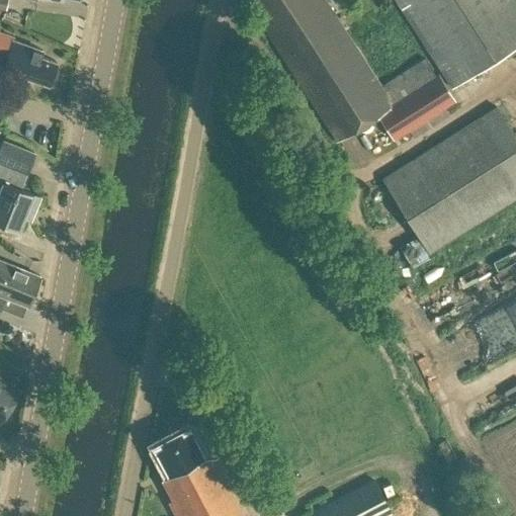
[(0,0),(0,10),(7,12),(9,0),(53,0),(61,1),(61,0),(0,0)]
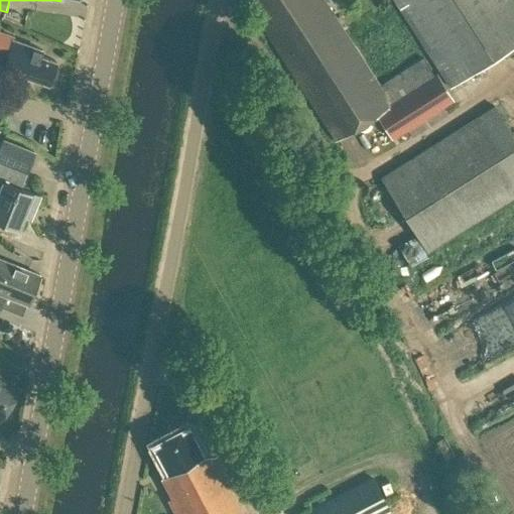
[(395,139),(455,102),(438,76),(435,78),(424,59),(380,88),(324,0),(244,0),(337,143),(380,115),(395,139)]
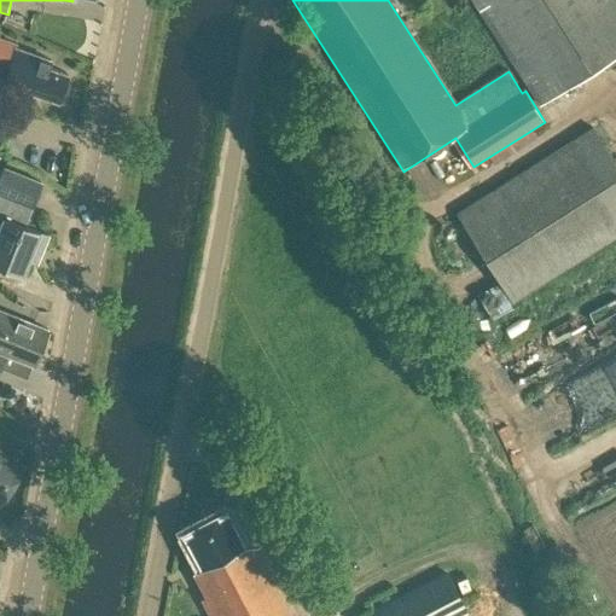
[(471,0),(541,108),(615,58),(615,0),(471,0)]
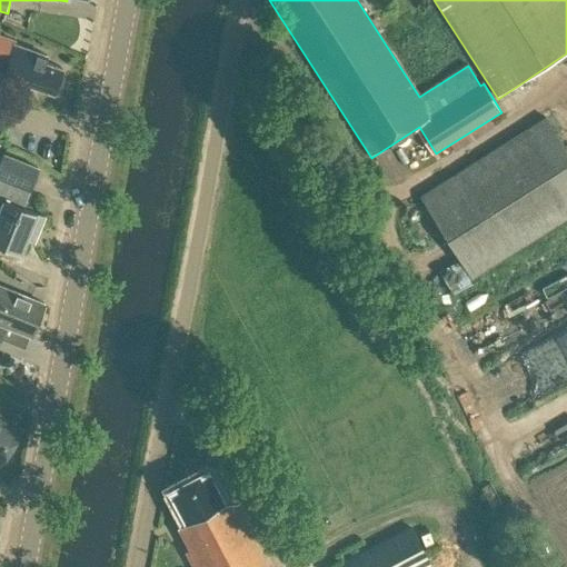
[(31,86),(56,93),(65,71),(47,65),(49,58),(16,47),(17,43),(0,37),(0,80),(2,82),(2,83),(29,91),(31,86)]
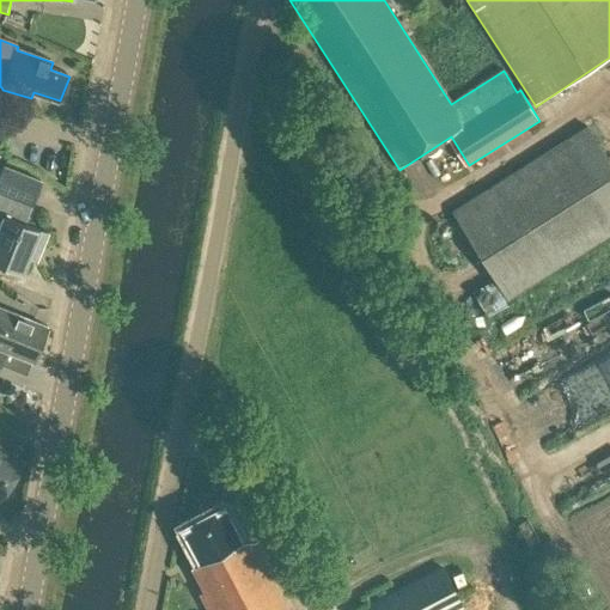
[(609,163),(589,129),(453,214),(508,302),(609,237),(609,163)]
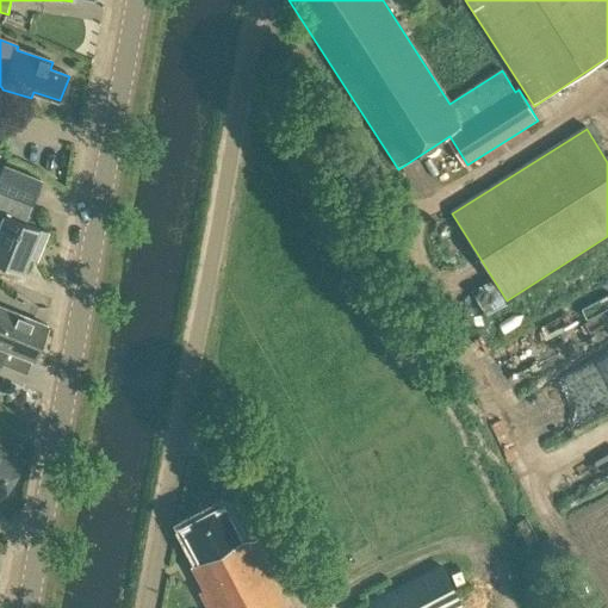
[(0,228),(0,265),(23,274),(29,260),(38,264),(50,234),(26,225),(43,184),(5,168),(0,179),(0,224),(1,225),(0,228)]
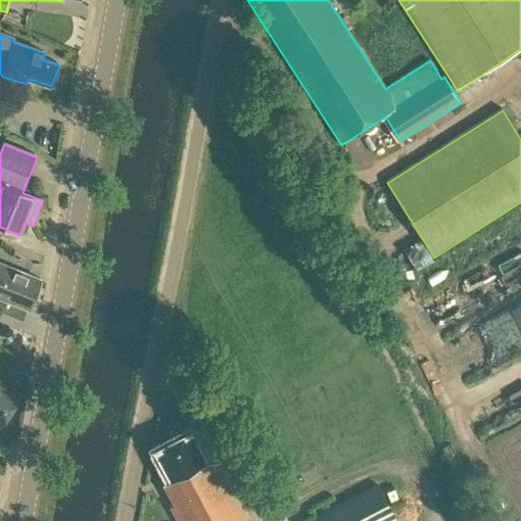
[(0,316),(6,301),(30,311),(42,281),(0,264),(0,316)]
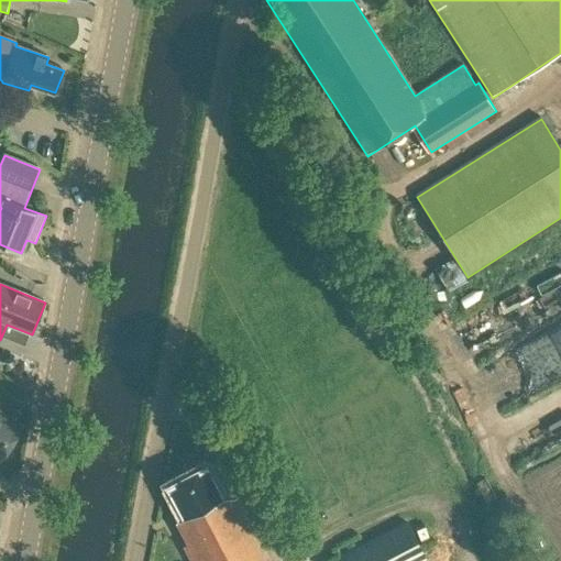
[(0,464),(1,465),(24,429),(0,413),(0,464)]
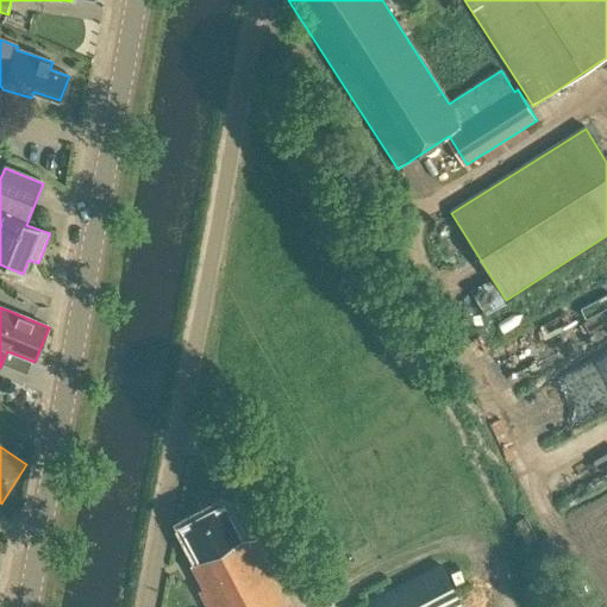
[(293,606),(257,539),(256,540),(243,539),(242,539),(223,505),(181,526),(200,562),(192,567),(205,590),(200,593),(207,606),(293,606)]
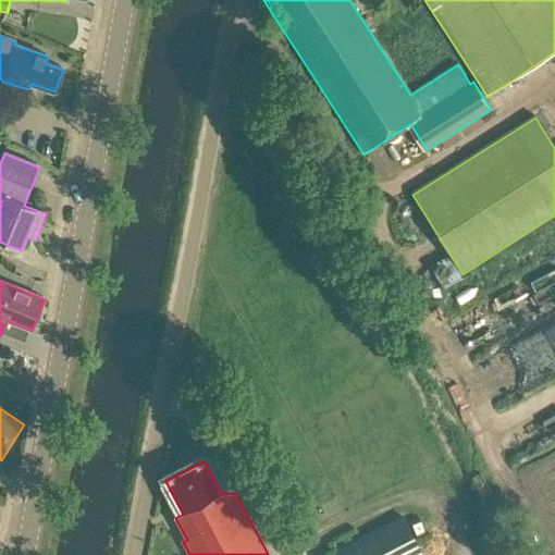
[(421,554),(403,518),(340,552),(341,554),(421,554)]
